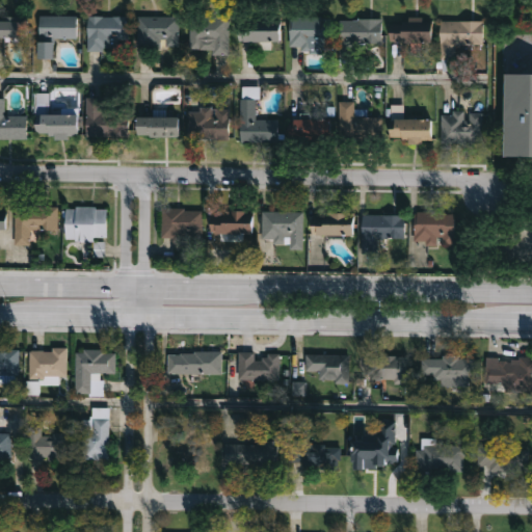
[(37,58),(37,17),(76,17),(76,40),(53,40),(53,58),(37,58)]
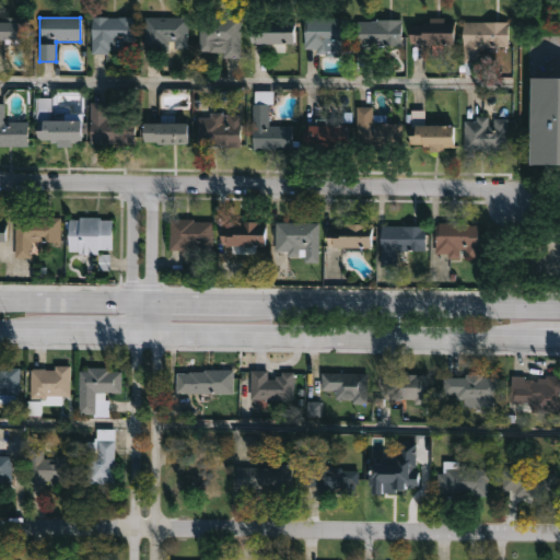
[(133,18),(133,54),(91,53),(91,18),(133,18)]
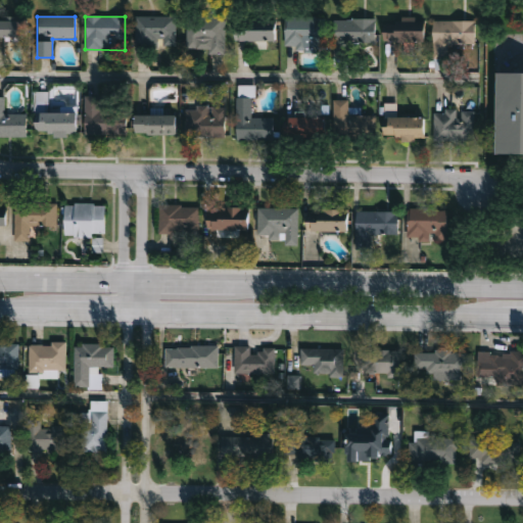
[(176,16),(176,47),(135,47),(135,16),(176,16)]
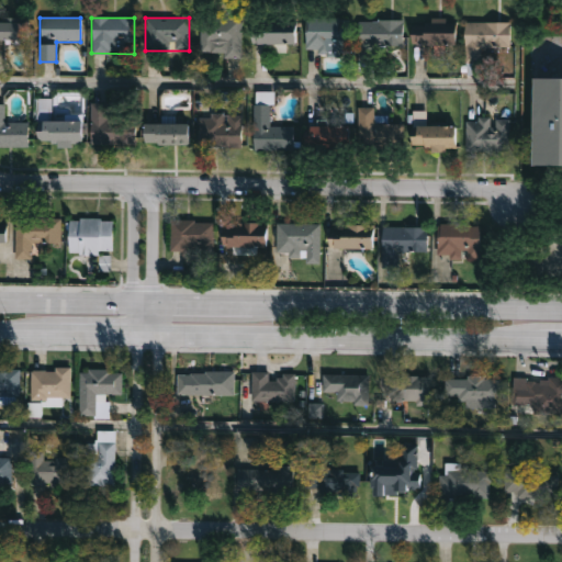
[(201,18),(242,18),(240,58),(222,58),(222,51),(201,51),(201,18)]
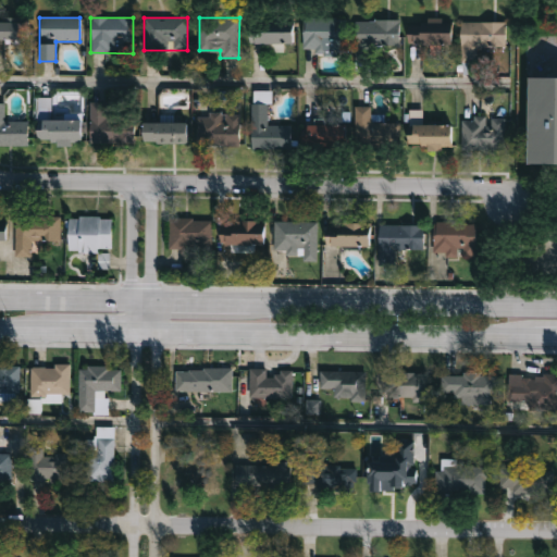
[(344,51),(302,50),(304,17),(344,19),(344,51)]
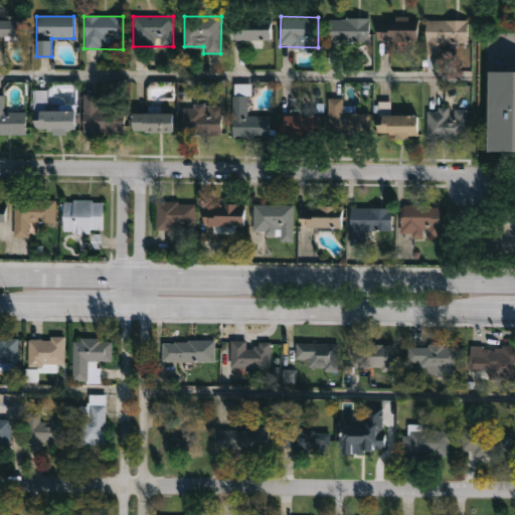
[(228,18),(270,18),(270,40),(228,40),(228,18)]
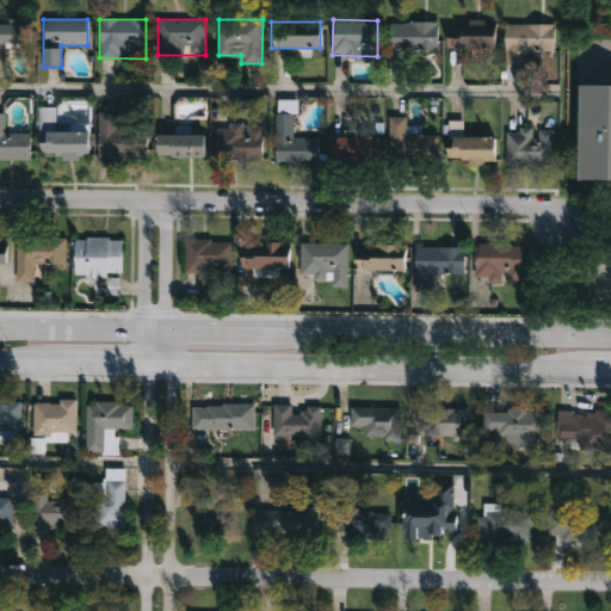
[(30,42),(0,42),(0,23),(30,23),(30,42)]
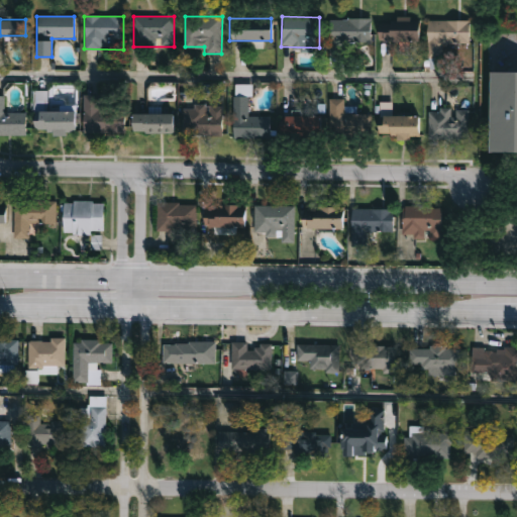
[(329,19),(371,19),(371,45),(329,45),(329,19)]
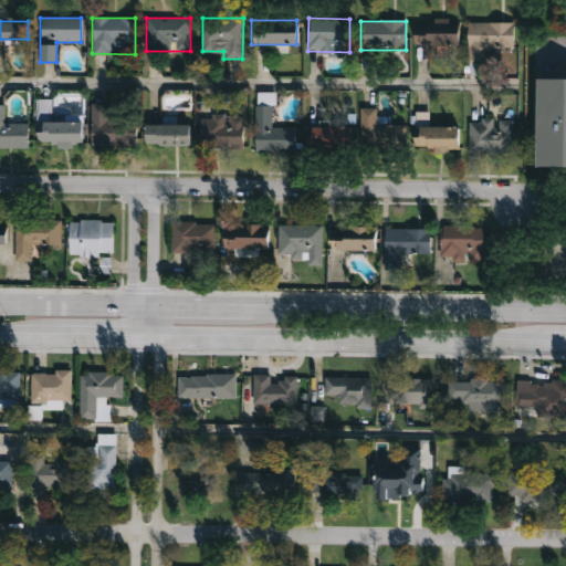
[(458,45),(413,45),(413,22),(458,22),(458,45)]
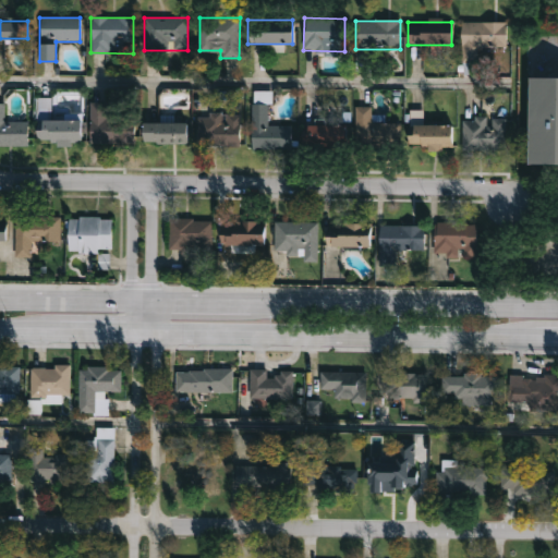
[(461,62),(461,22),(506,22),(506,47),(474,47),(474,62),(461,62)]
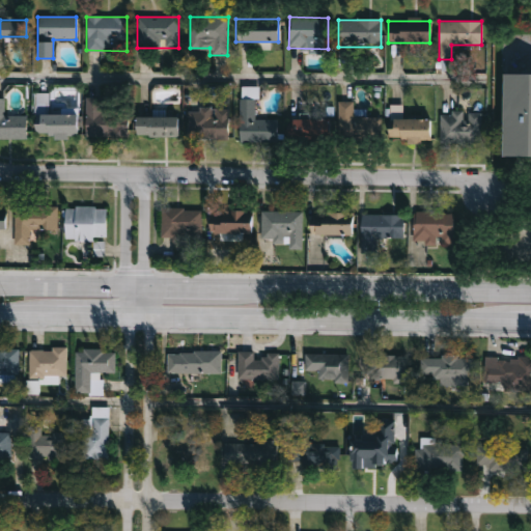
[(530,76),(504,76),(503,158),(530,158),(530,76)]
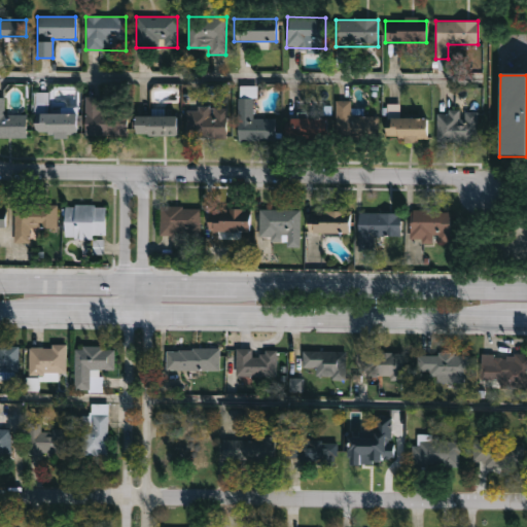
[(47,113),(76,114),(75,136),(34,135),(35,93),(48,93),(47,113)]
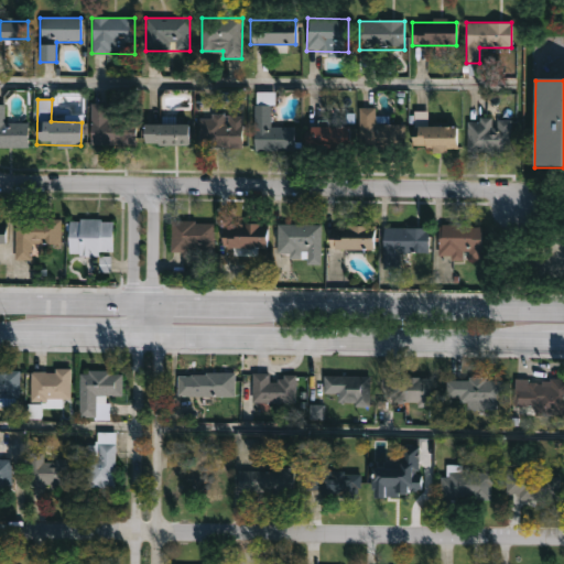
[(28,148),(0,148),(0,105),(4,105),(4,123),(28,123),(28,148)]
